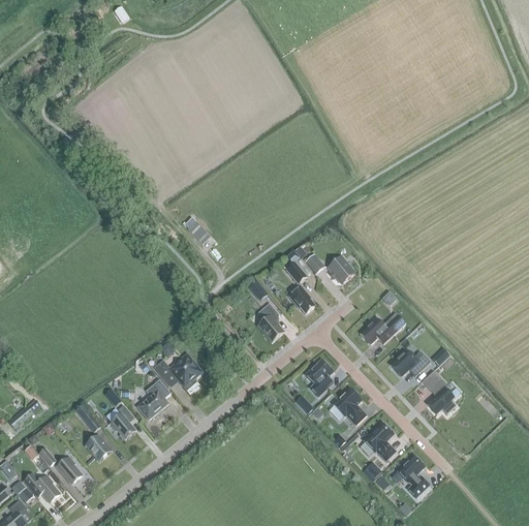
[(121,6),(114,10),(122,23),(129,18),(121,6)]
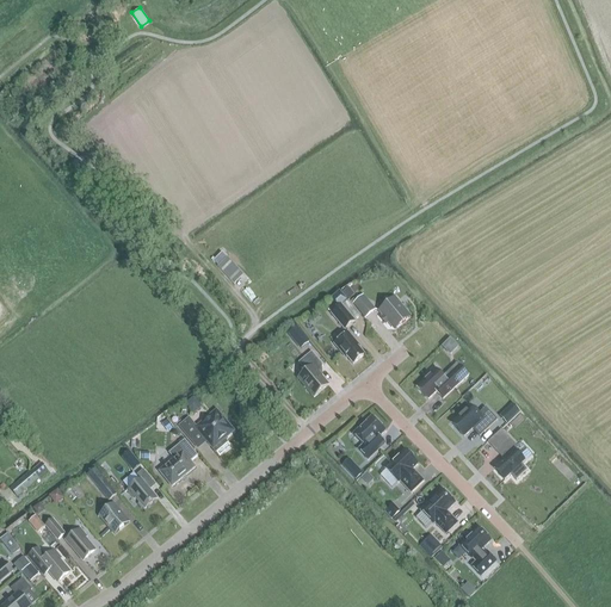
[(227,255),(217,264),(234,282),(242,273),(227,255)]
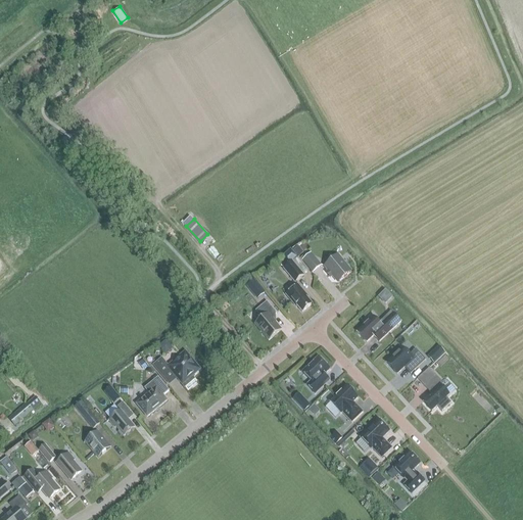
[(290,258),(294,254),(290,248),(283,254),(286,257),(290,258)]
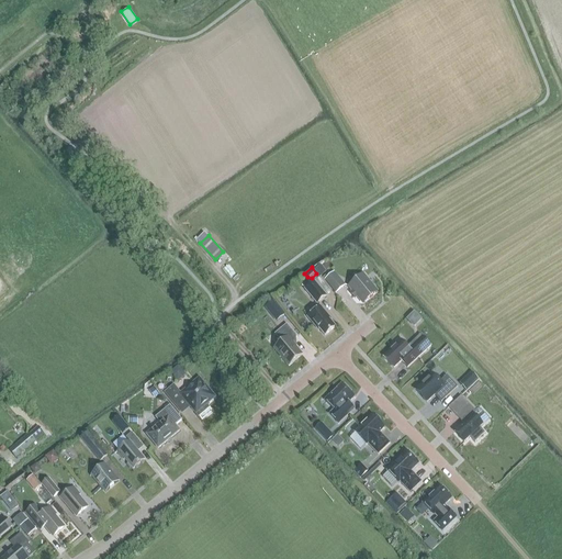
[(345,282),(334,269),(323,278),(335,292),(345,282)]
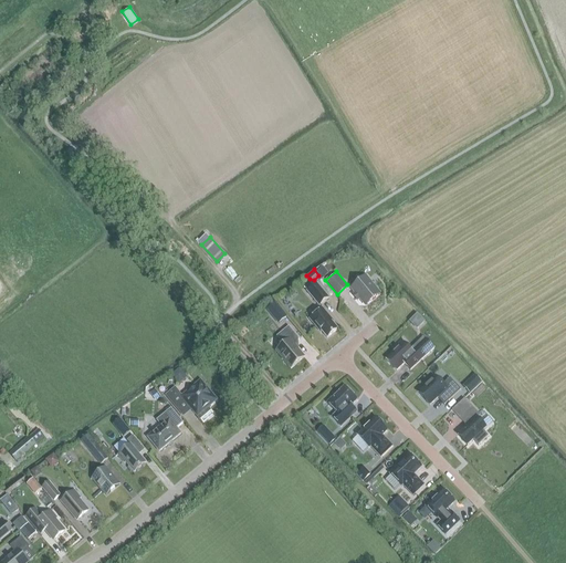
[(352,285),(355,290),(366,303),(379,292),(365,274),(352,285)]
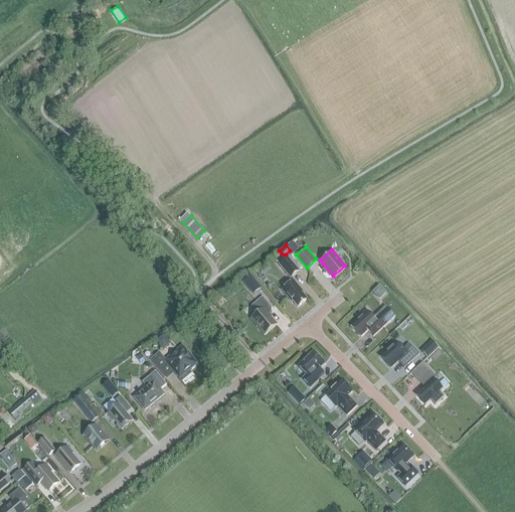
[(279,263),(290,276),(299,269),(288,256),(279,263)]
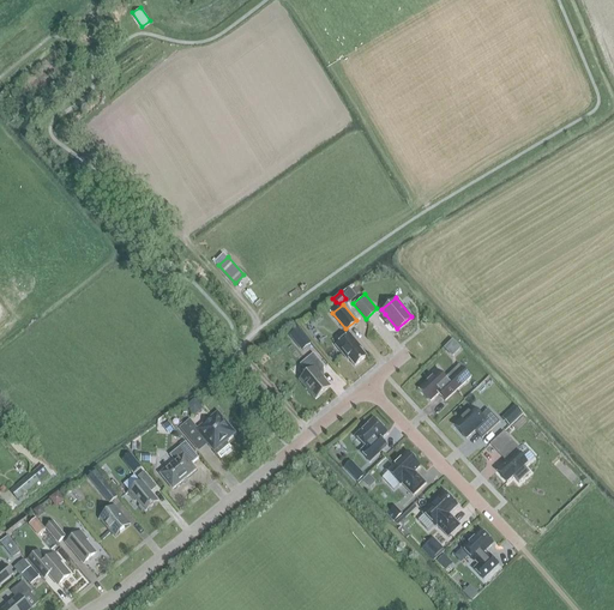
[(294,339),(302,332),(298,326),(289,333),(294,339)]
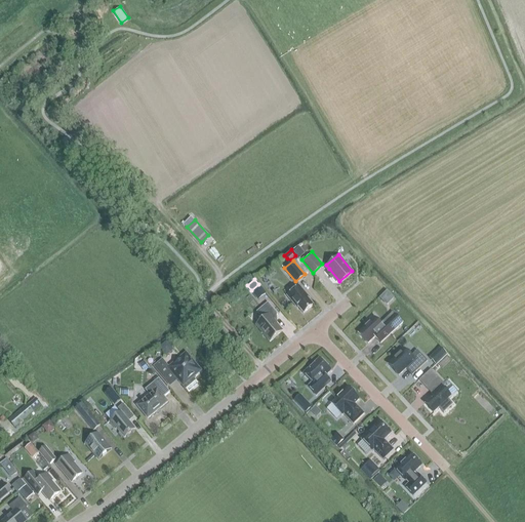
[(305,292),(306,292),(298,284),(287,294),(296,306),(297,305),(303,311),(313,303),(305,292)]
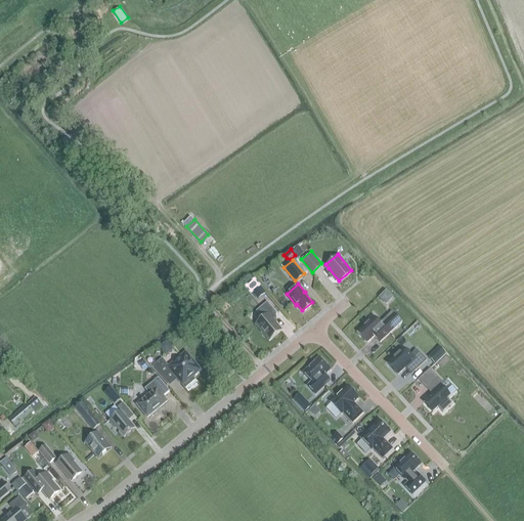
[(384,302),(390,296),(385,290),(379,296),(384,302)]
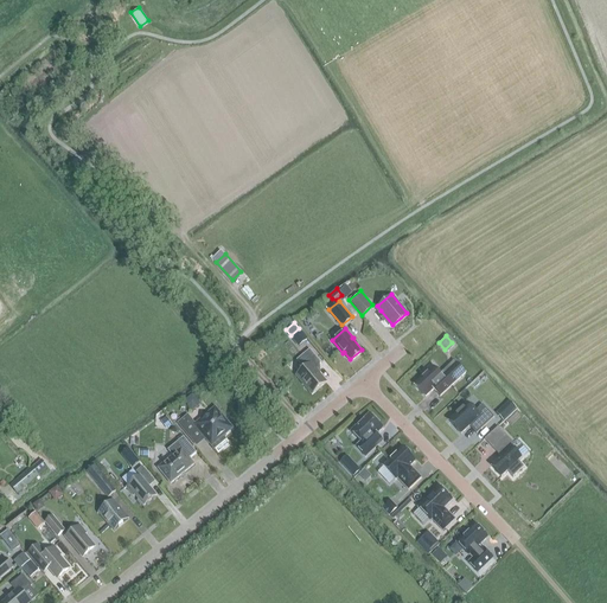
[(304,366),(295,373),(312,392),(326,379),(314,366),(320,360),(308,347),(296,358),(304,366)]
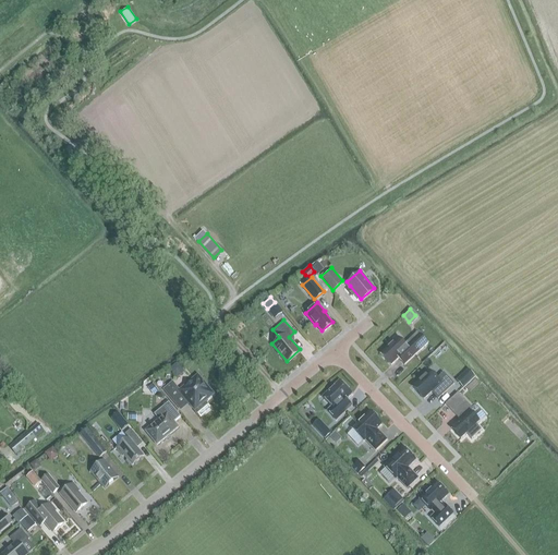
[(380,352),(390,363),(408,347),(414,353),(427,340),(417,329),(404,341),(398,335),(380,352)]
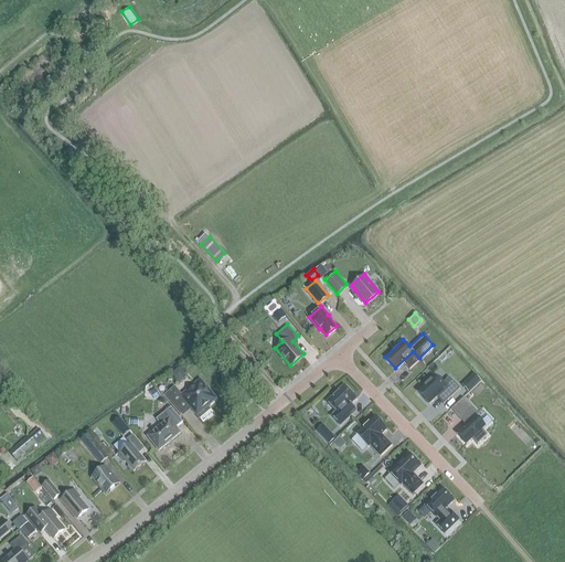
[(201,360),(203,352),(196,350),(193,357),(201,360)]
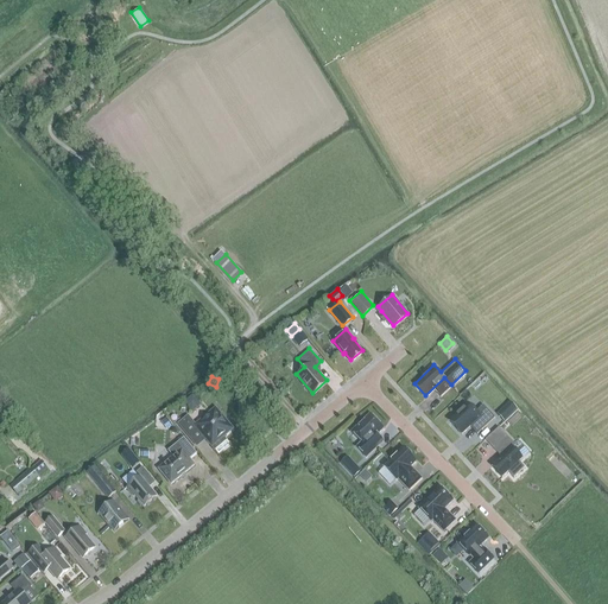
[(184,399),(192,407),(201,400),(191,392),(184,399)]
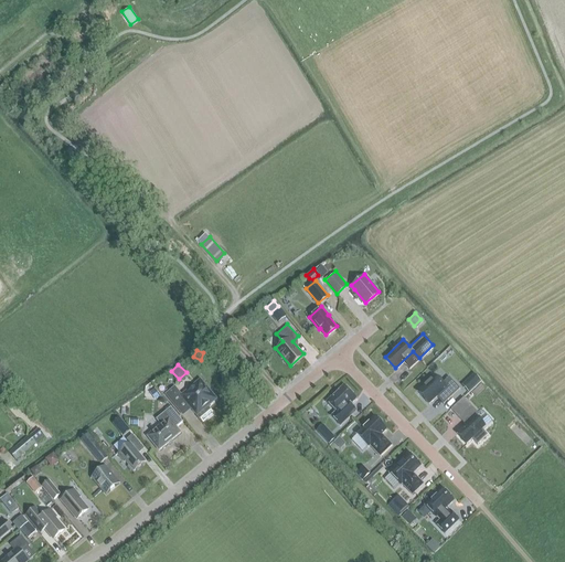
[(435,373),(417,390),(428,402),(436,394),(440,391),(447,399),(460,386),(448,374),(441,381),(435,373)]
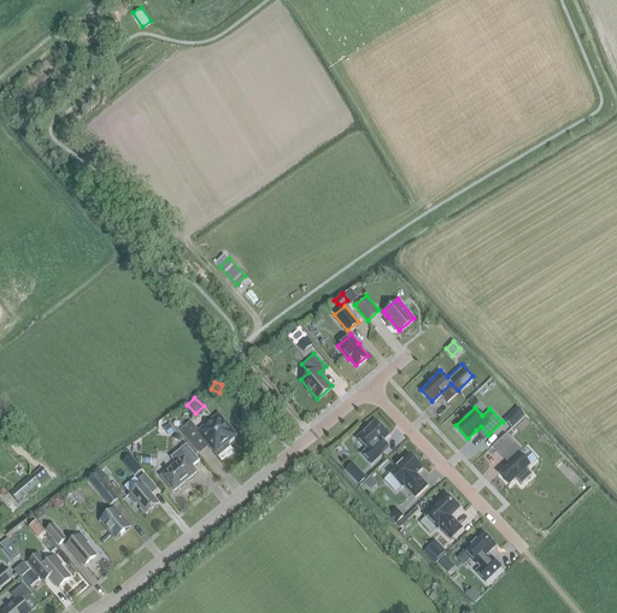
[(504,418),(511,426),(518,420),(510,412),(504,418)]
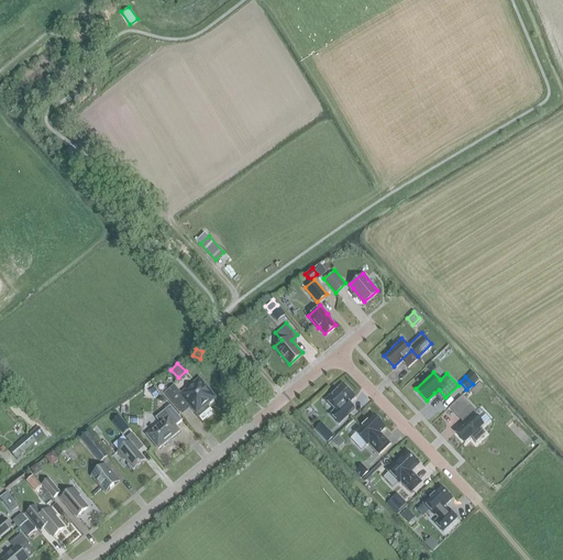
[(214,395),(199,377),(181,392),(174,383),(165,391),(175,404),(184,396),(201,418),(202,417),(212,409),(207,403),(214,395)]
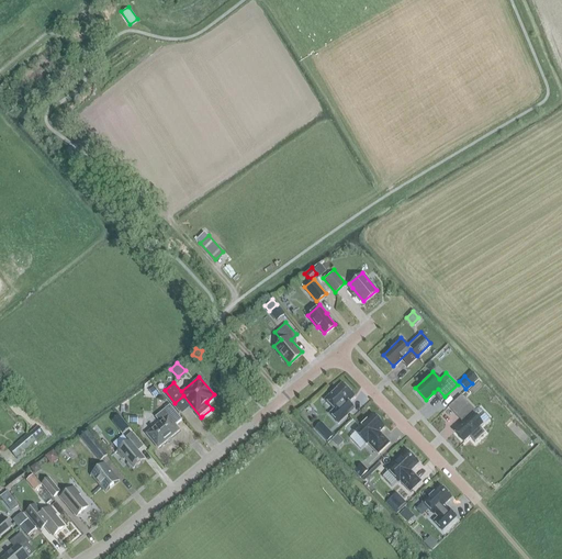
[(329,412),(338,422),(353,406),(348,400),(353,394),(341,381),(324,398),(334,407),(329,412)]
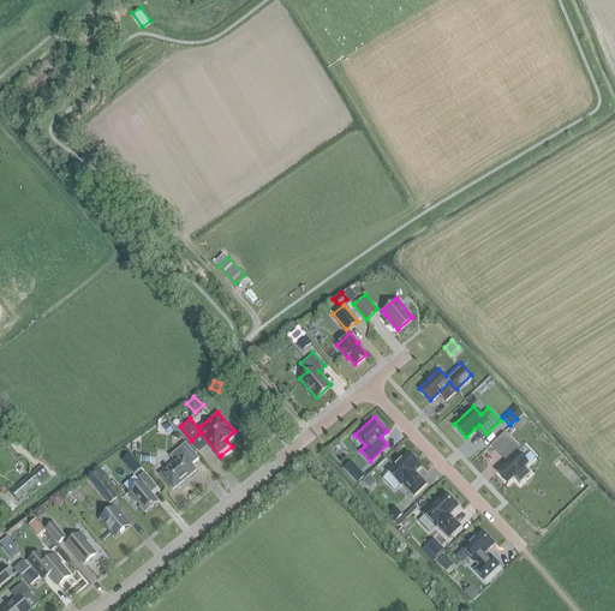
[(174,427),(167,420),(163,424),(171,431),(174,427)]
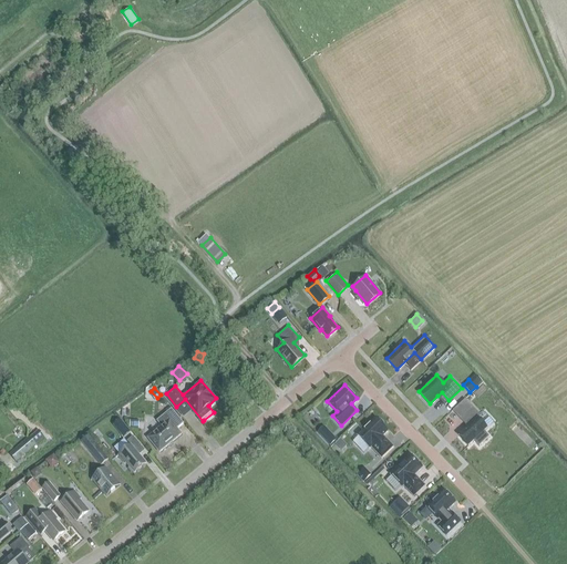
[(467,424),(459,433),(468,443),(474,438),(480,443),(490,433),(484,428),(487,426),(477,416),(481,413),(471,403),(459,416),(467,424)]
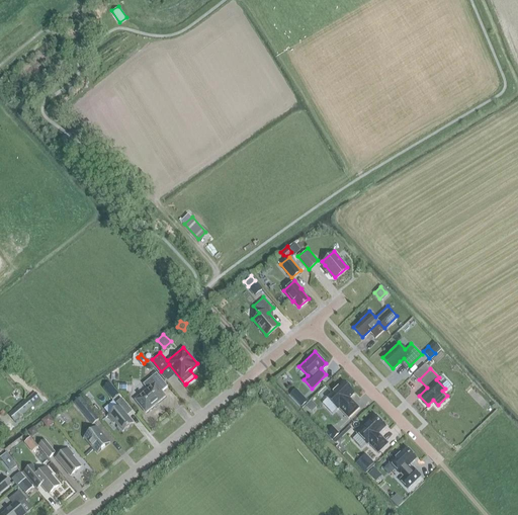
[(135,398),(146,411),(165,395),(161,390),(167,384),(156,371),(143,382),(147,388),(135,398)]
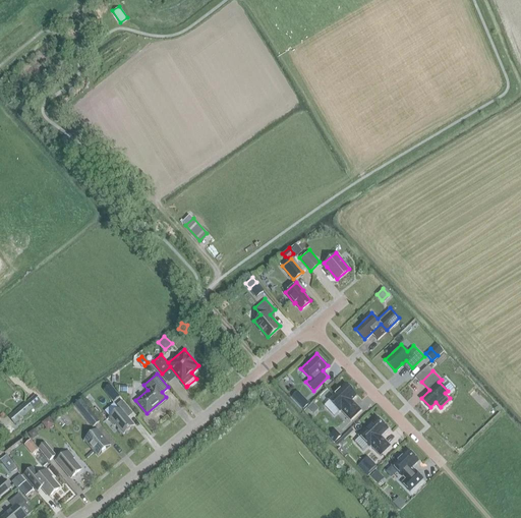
[(354,402),(351,399),(356,394),(351,390),(352,388),(351,386),(350,384),(348,384),(346,384),(344,383),(329,398),(340,409),(341,409),(350,418),(361,408),(355,402),(354,402)]
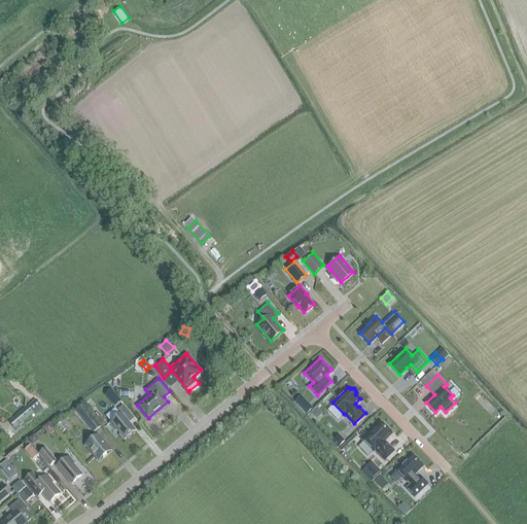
[(114,391),(108,396),(114,404),(120,398),(114,391)]
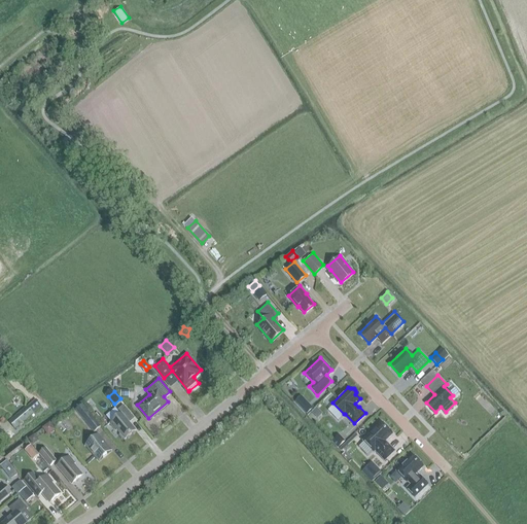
[(34,411),(41,405),(35,397),(28,404),(34,411)]
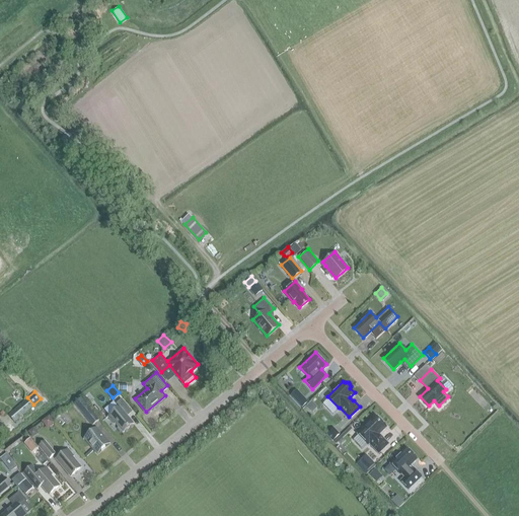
[(304,395),(297,401),(301,407),(308,400),(304,395)]
